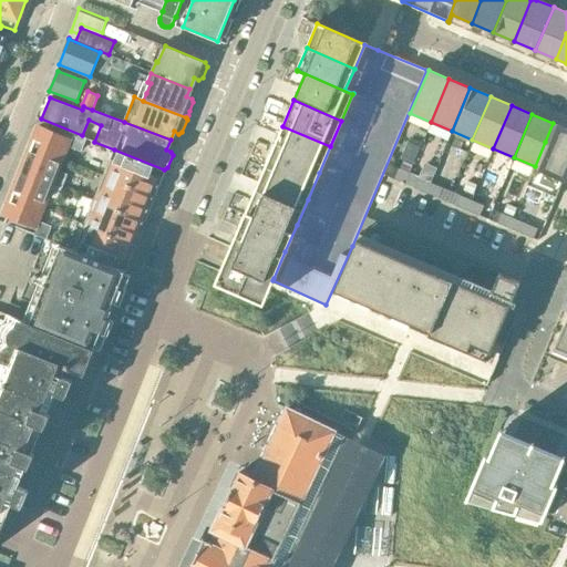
[(552,144),(559,126),(553,123),(545,142),(552,144)]
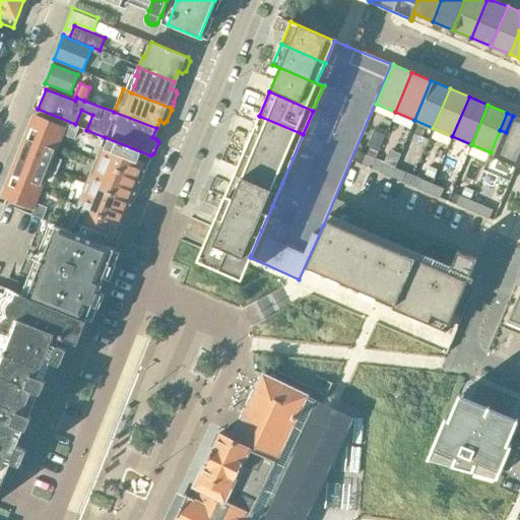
[(3,196),(31,207),(44,178),(54,182),(62,159),(52,155),(63,127),(36,116),(30,126),(29,126),(28,128),(30,128),(26,137),(25,137),(24,139),(25,139),(22,149),(20,148),(20,150),(21,150),(17,160),(16,160),(15,161),(16,161),(11,176),(10,175),(9,177),(10,177),(8,184),(7,183),(6,185),(7,186),(3,196)]
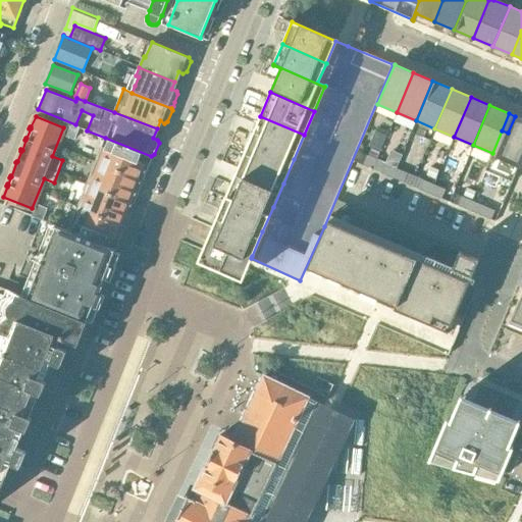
[(250,141),(294,159),(304,135),(260,116),(250,141)]
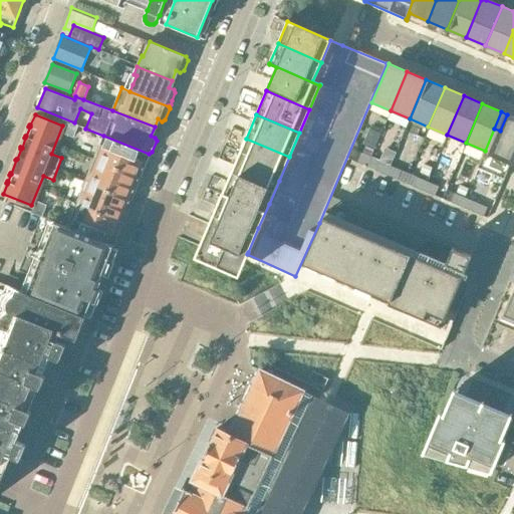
[(513,157),(513,116),(507,114),(500,131),(494,129),(485,151),(478,168),(505,179),(513,157)]
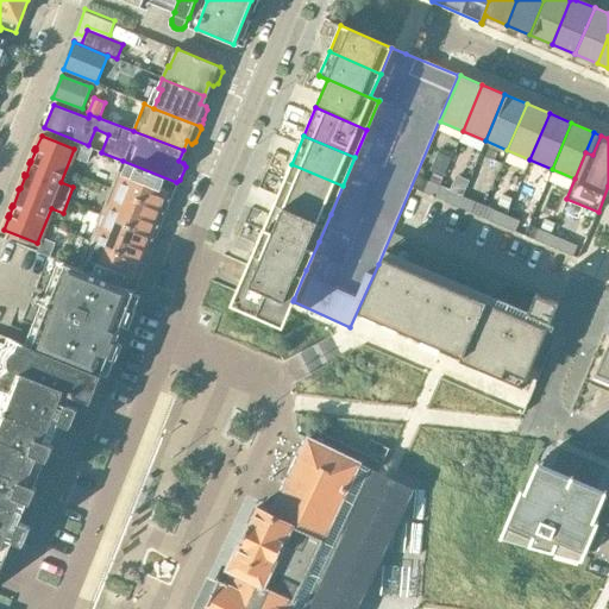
[(179,183),(176,182),(123,161),(117,175),(123,176),(117,190),(168,212),(179,183)]
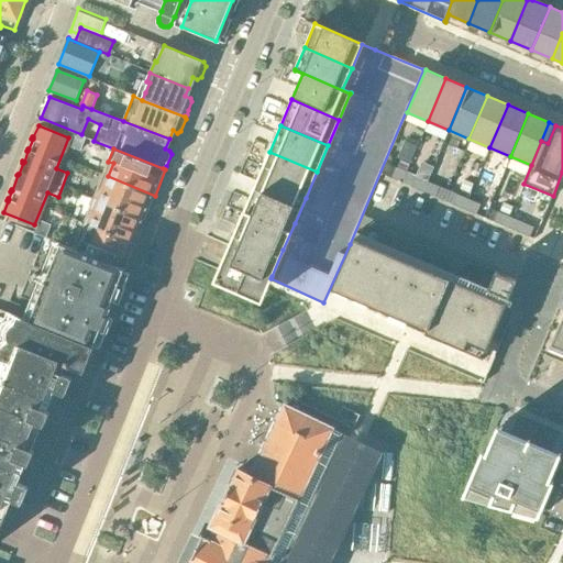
[(306,198),(317,172),(269,152),(258,177),(306,198)]
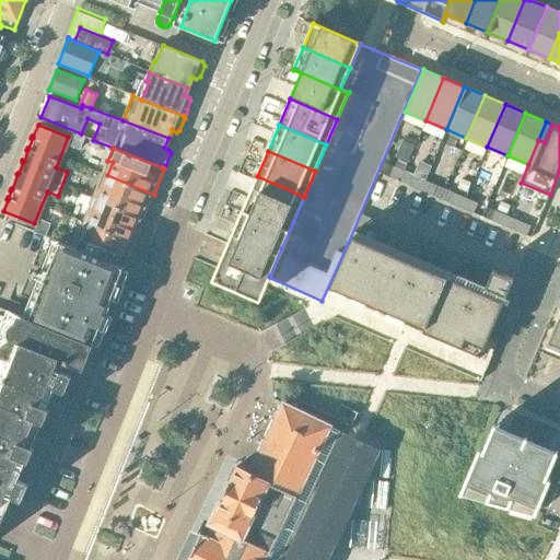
[(389,176),(400,182),(405,171),(394,166),(389,176)]
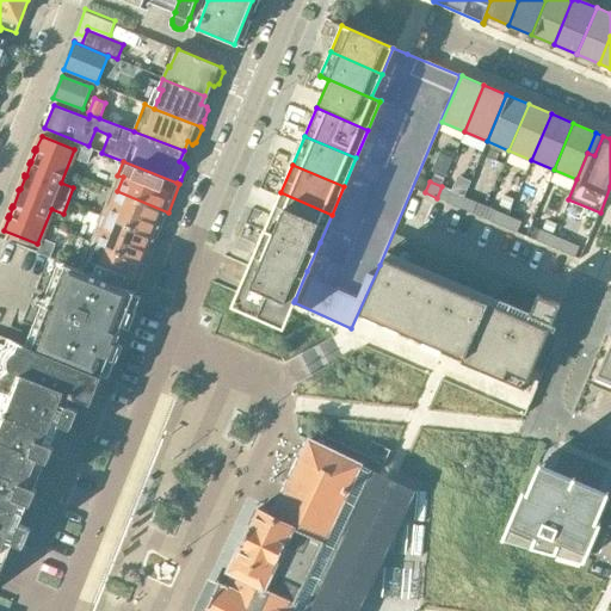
[(168,213),(117,191),(112,203),(107,201),(102,215),(158,238),(168,213)]
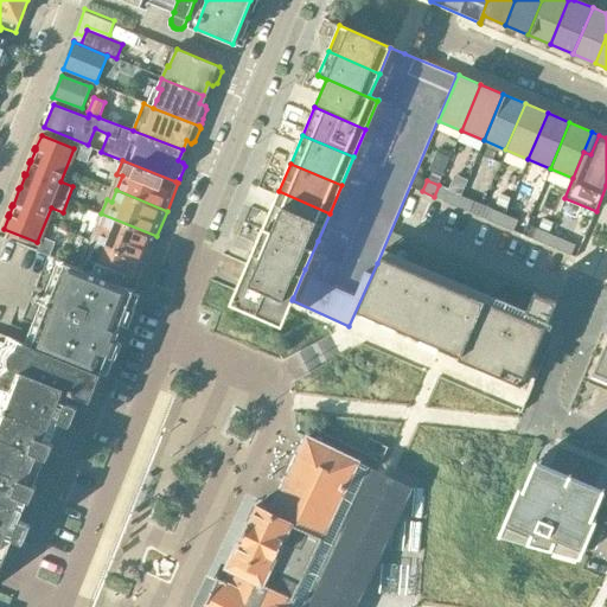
[(455,205),(460,195),(448,190),(443,200),(455,205)]
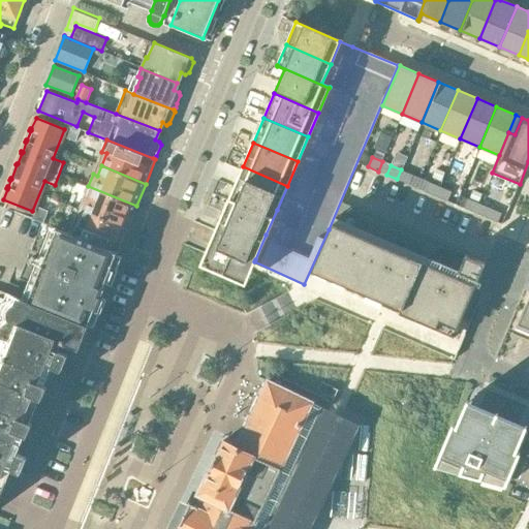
[(277,210),(287,186),(243,166),(232,191),(277,210)]
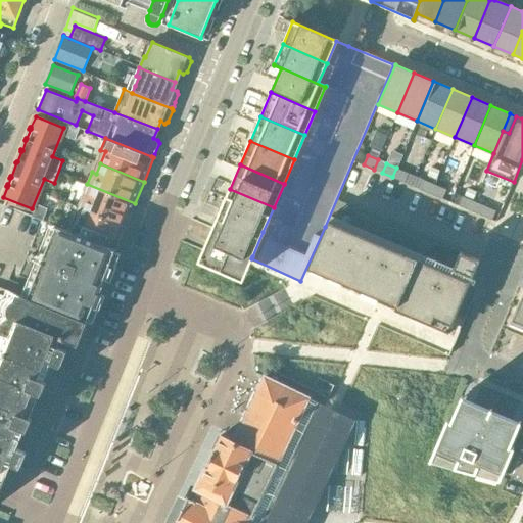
[(431,167),(428,175),(436,179),(440,170),(431,167)]
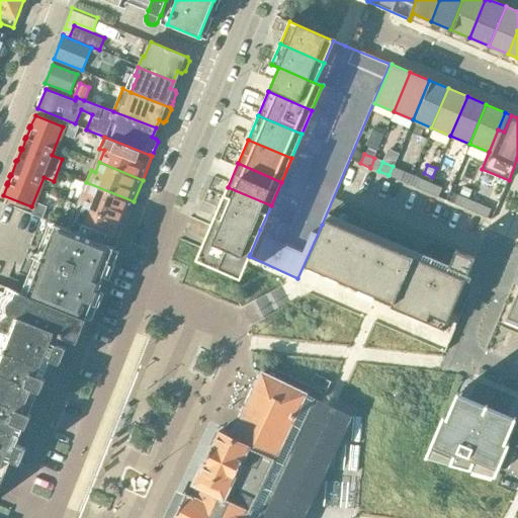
[(405,171),(393,166),(389,175),(401,180),(405,171)]
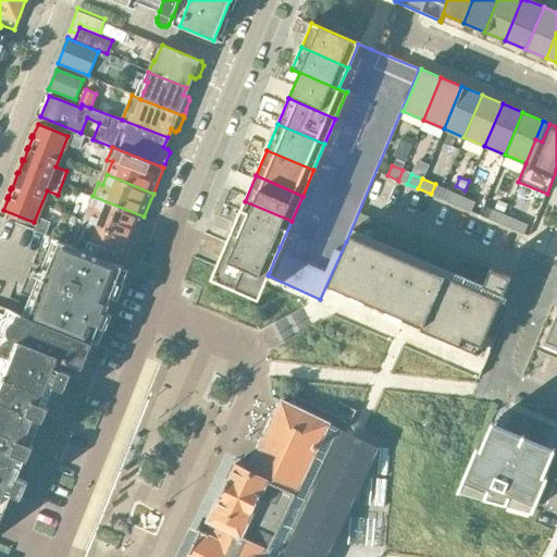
[(459,206),(463,196),(453,192),(448,201),(459,206)]
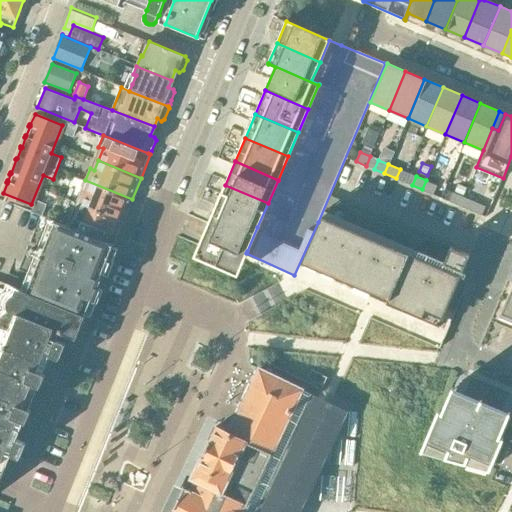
[(132,199),(85,180),(80,191),(85,193),(80,204),(123,221),(132,199)]
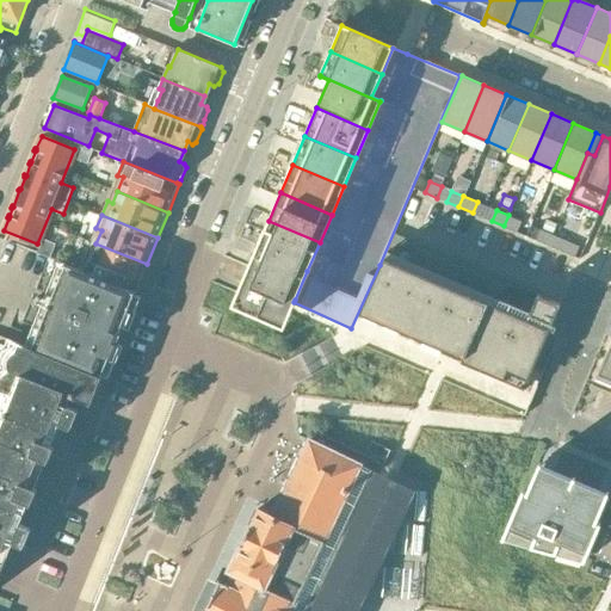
[(523,221),(508,215),(504,226),(518,232),(523,221)]
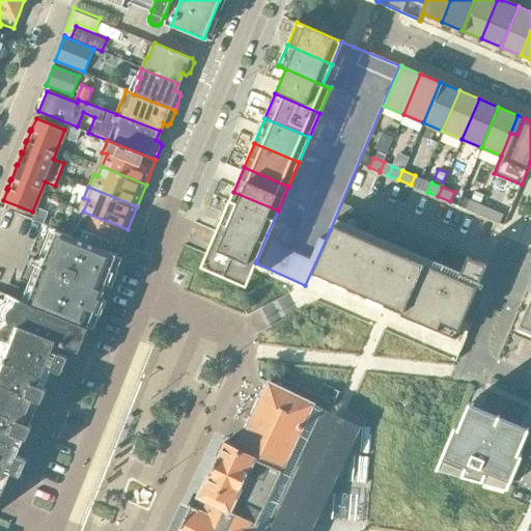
[(267,235),(278,211),(233,192),(223,217),(267,235)]
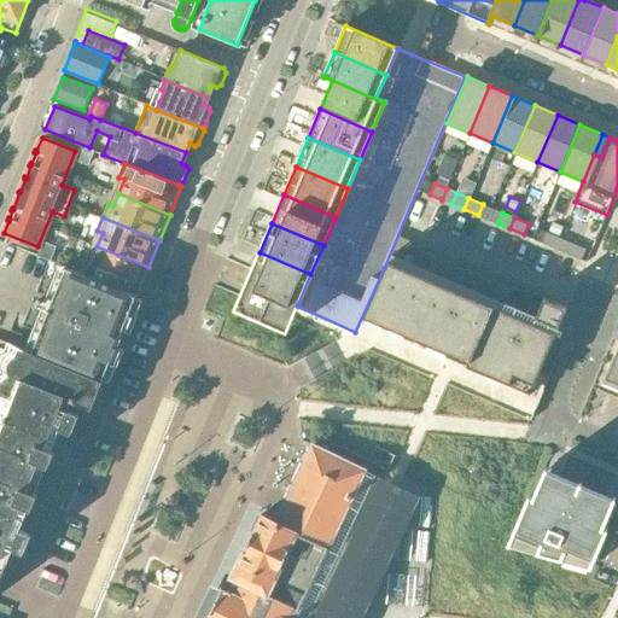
[(542,243),(554,248),(559,237),(547,232),(542,243)]
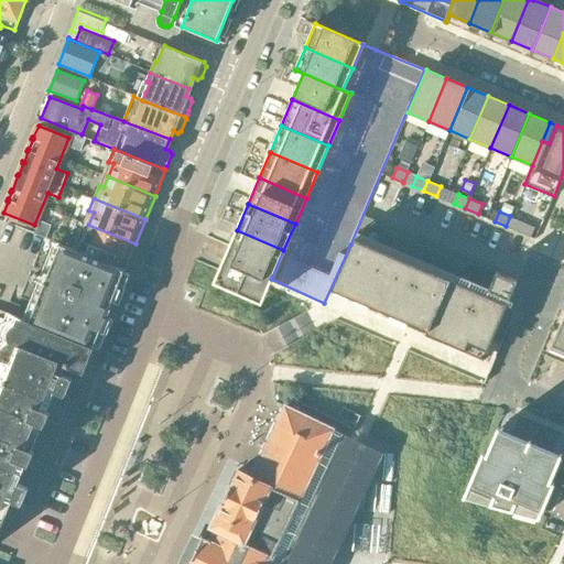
[(510,216),(506,226),(531,237),(535,227),(510,216)]
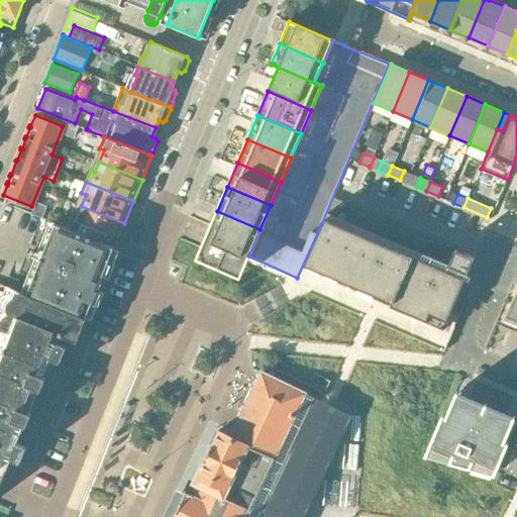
[(36,201),(31,214),(42,218),(47,206),(36,201)]
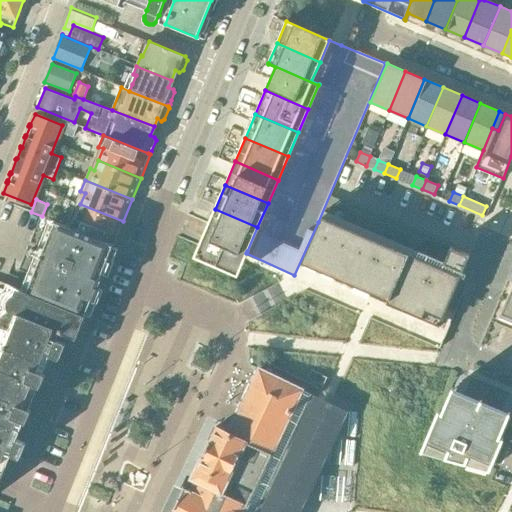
[(123,221),(80,204),(76,215),(72,213),(67,226),(113,246),(123,221)]
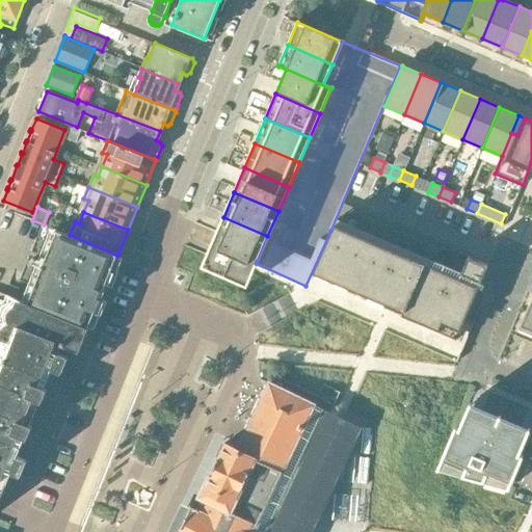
[(267,236),(223,217),(212,241),(257,261),(267,236)]
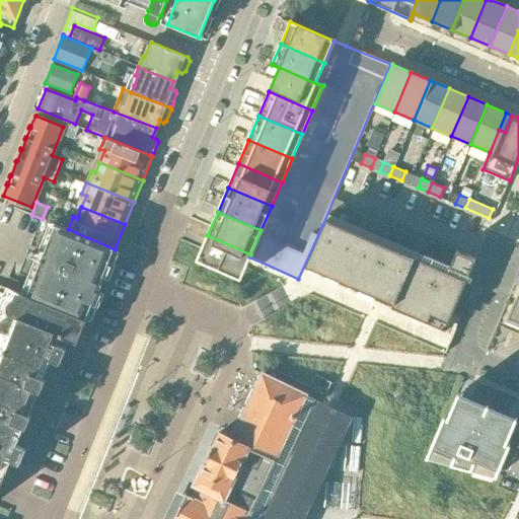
[(306,266),(394,303),(392,307),(445,329),(466,280),(326,220),(306,266)]
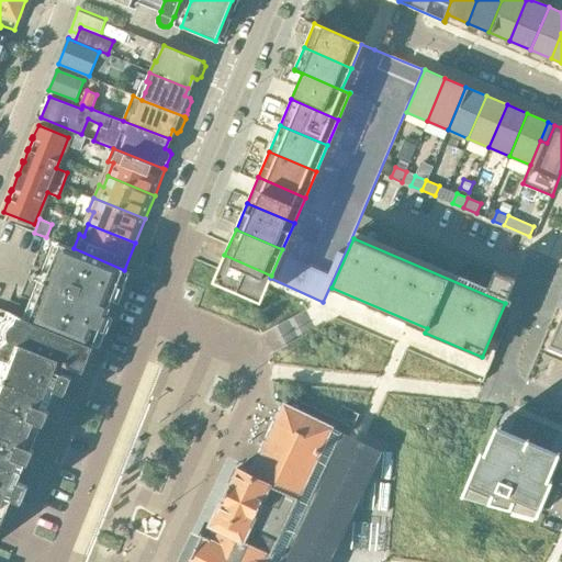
[(60,244),(29,319),(94,346),(124,270),(74,248),(60,244)]
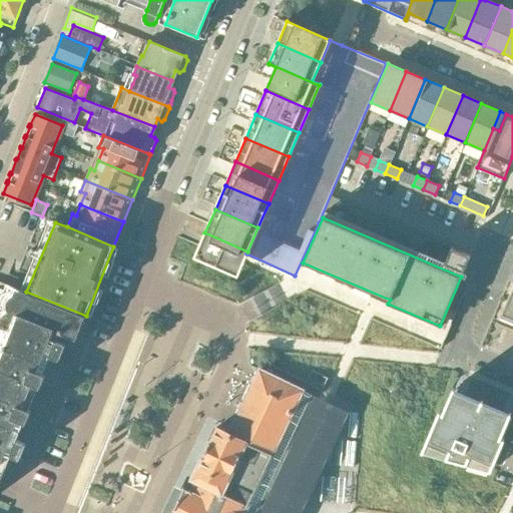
[(247,251),(204,232),(200,245),(194,260),(238,279),(245,264),(246,253),(247,251)]
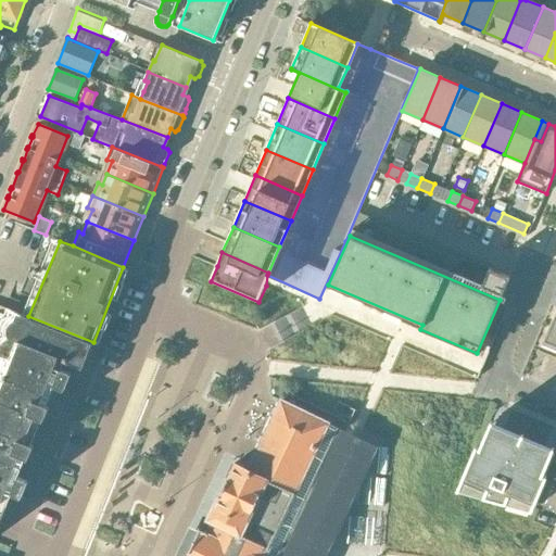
[(490,268),(482,285),(502,293),(509,277),(490,268)]
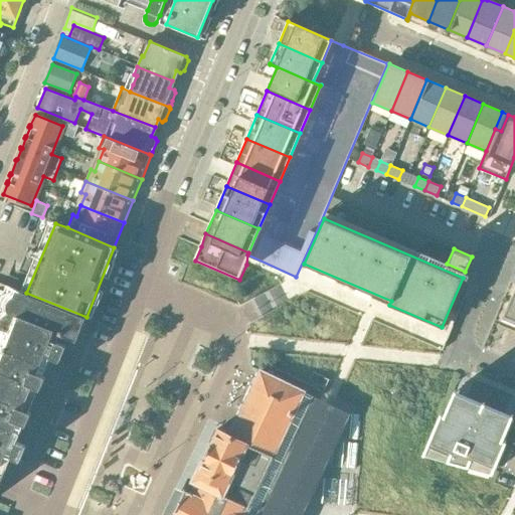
[(514,271),(511,280),(514,281),(514,291),(504,316),(514,320),(514,271)]
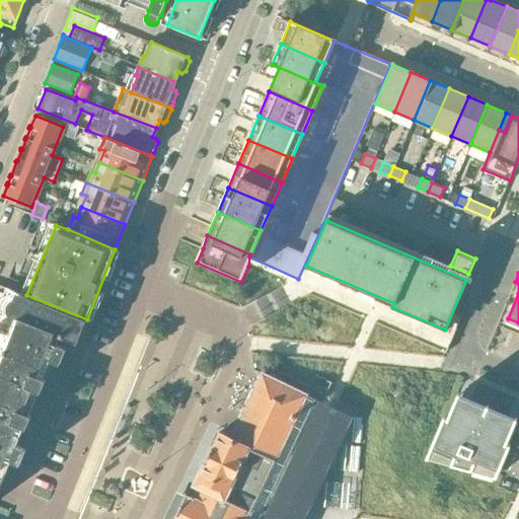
[(74,352),(87,319),(26,295),(26,296),(0,285),(0,488),(2,483),(12,487),(14,487),(15,487),(17,487),(19,486),(20,485),(21,484),(22,483),(28,466),(21,463),(27,449),(34,451),(65,375),(57,372),(61,364),(67,349),(74,352)]
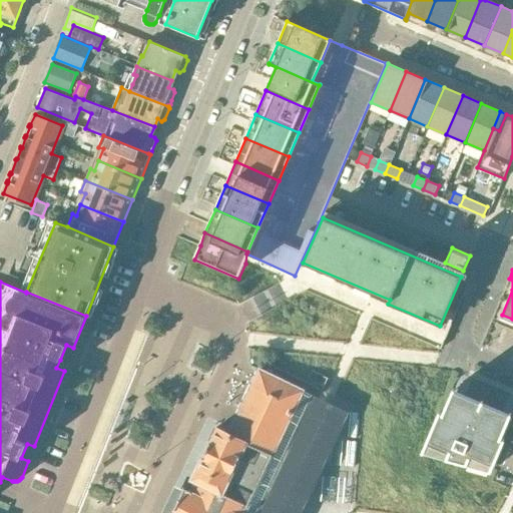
[(303,389),(308,381),(270,364),(266,372),(261,369),(230,433),(216,427),(209,442),(211,443),(204,457),(203,456),(196,471),(200,473),(192,490),(191,489),(190,491),(186,489),(186,487),(184,486),(183,488),(185,489),(180,498),(179,502),(177,505),(173,512),(297,512),(344,410),(338,406),(330,402),(303,389)]
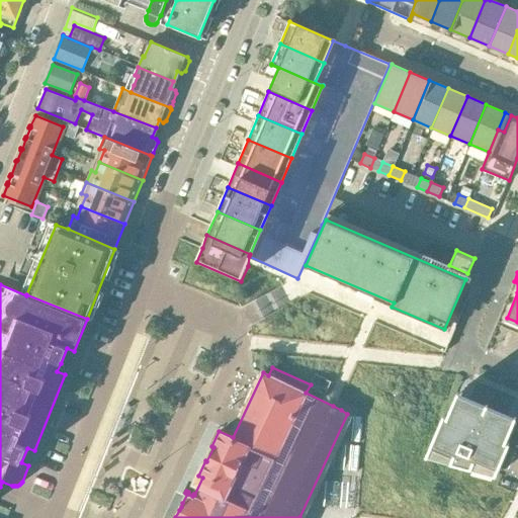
[(486,406),(458,394),(459,393),(457,392),(447,416),(444,415),(426,455),(496,475),(510,443),(506,441),(517,417),(515,416),(514,418),(488,407),(488,405),(487,404),(486,406)]
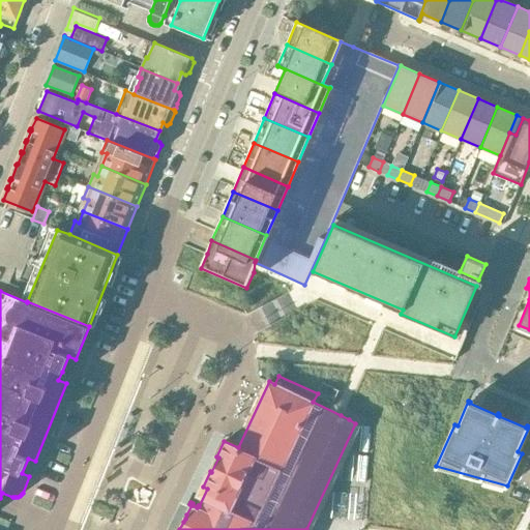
[(332,514),(352,517),(354,489),(334,487),(332,514)]
